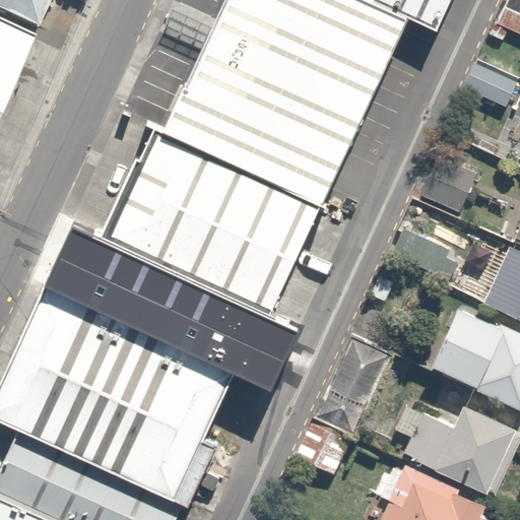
[(0,0),(0,14),(33,30),(47,0),(0,0)]
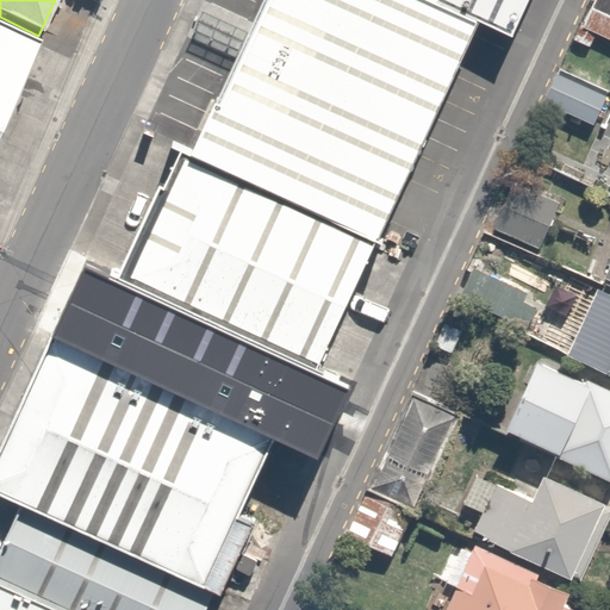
[(477,20),(431,0),(261,0),(190,155),(375,242),(477,20)]
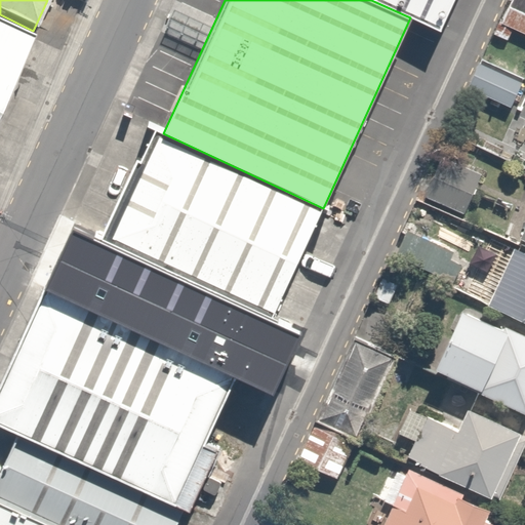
[(440,30),(453,0),(371,0),(410,17),(440,30)]
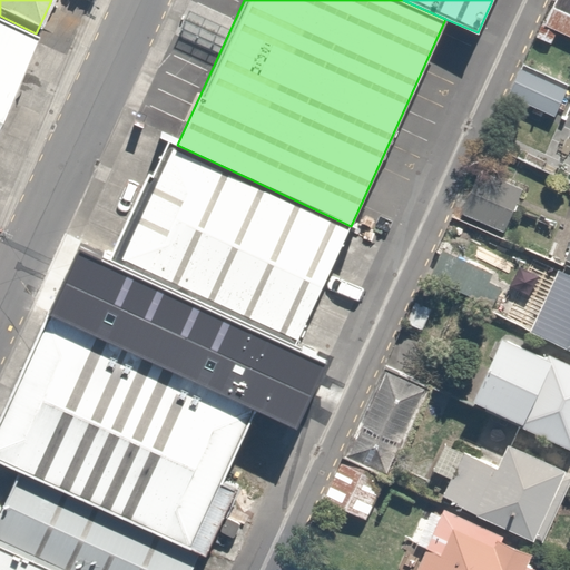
[(569,39),(569,0),(546,0),(530,36),(549,43),(554,32),(569,39)]
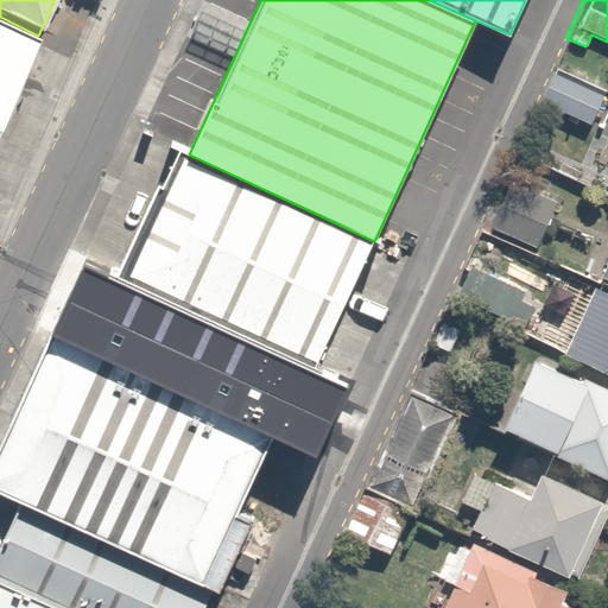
[(0,130),(38,46),(0,29),(0,130)]
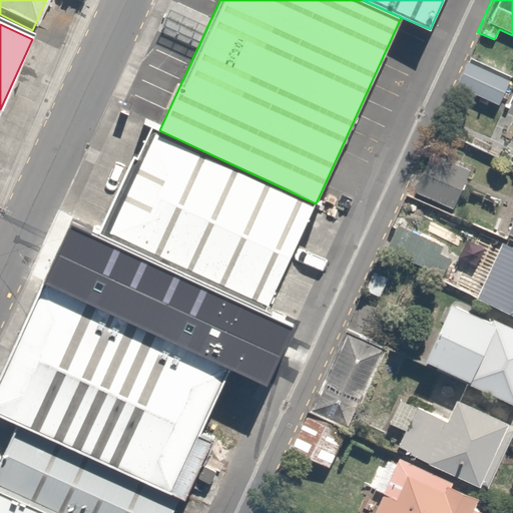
[(495,107),(509,75),(466,55),(452,87),(495,107)]
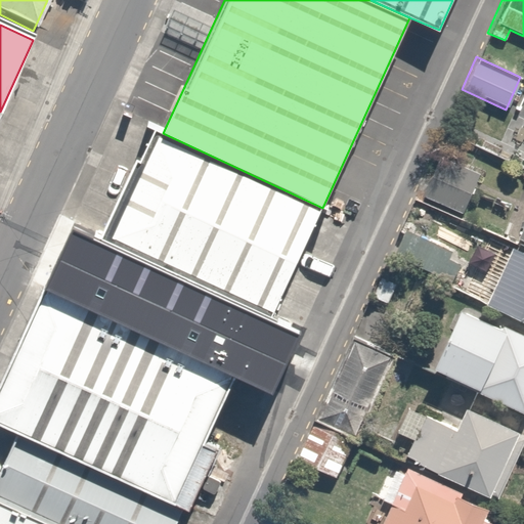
[(270,317),(322,208),(163,133),(155,130),(140,162),(136,160),(100,238),(270,317)]
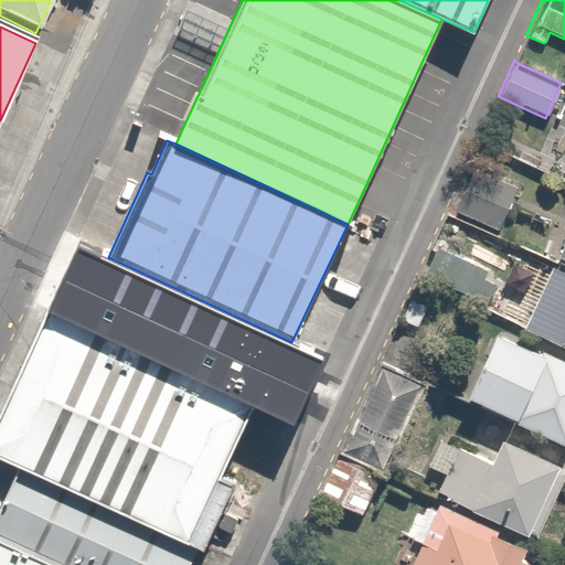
[(516,187),(466,163),(446,206),(497,230),(516,187)]
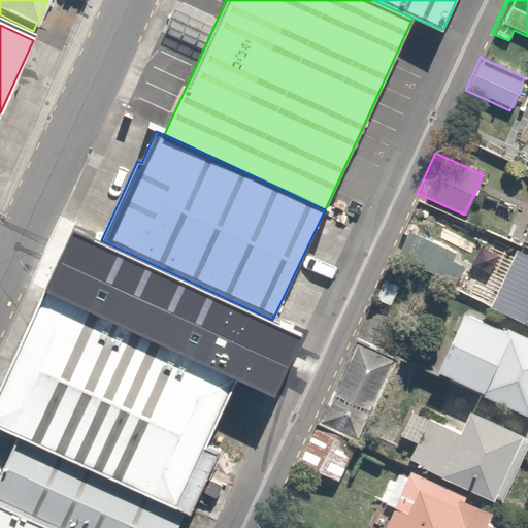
[(526,243),(524,250),(527,251),(527,210),(516,238),(526,243)]
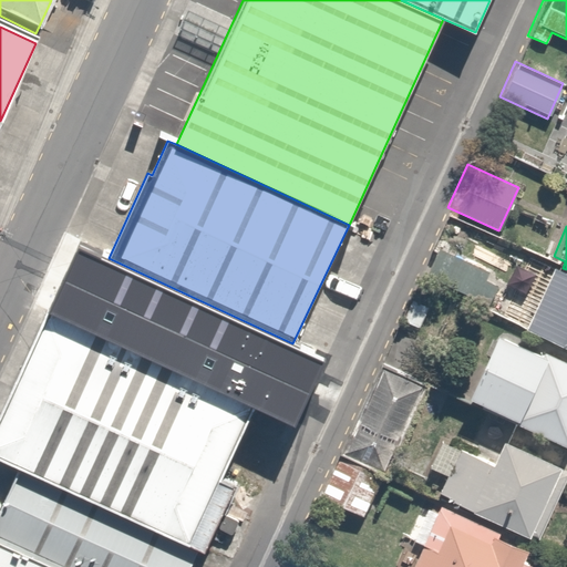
[(435,248),(423,274),(483,302),(508,247),(482,235),(468,264),(435,248)]
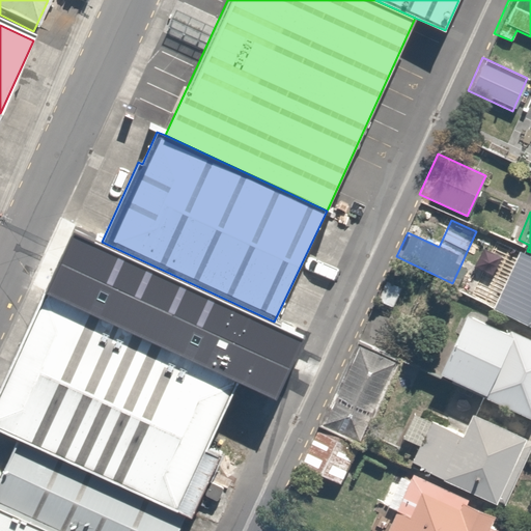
[(491,301),(487,307),(530,327),(530,252),(520,276),(505,270),(491,301)]
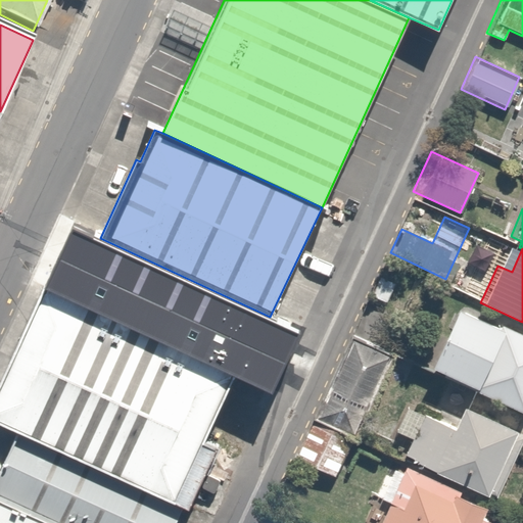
[(386,302),(395,283),(375,273),(366,292),(386,302)]
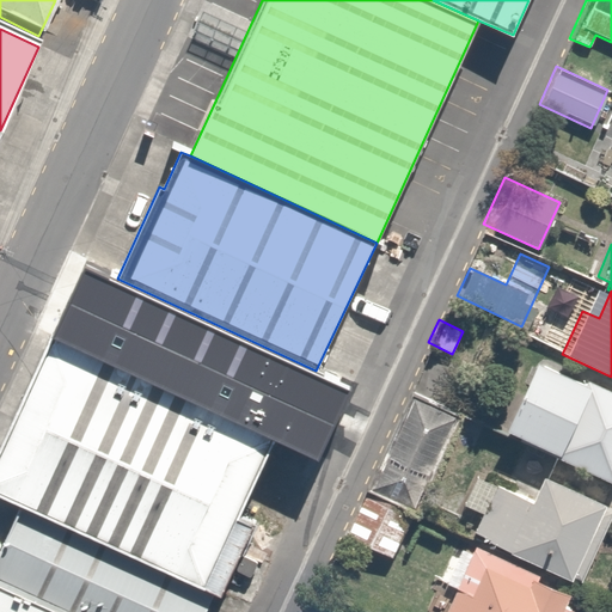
[(255,415),(85,334),(12,484),(181,565),(255,415)]
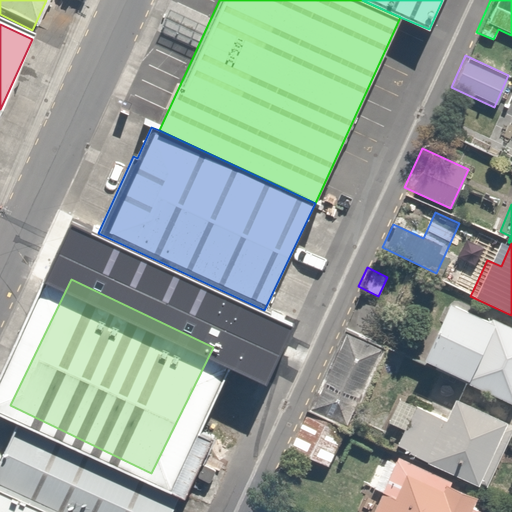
[(441,297),(414,357),(511,402),(511,400),(511,320),(486,308),(483,316),(441,297)]
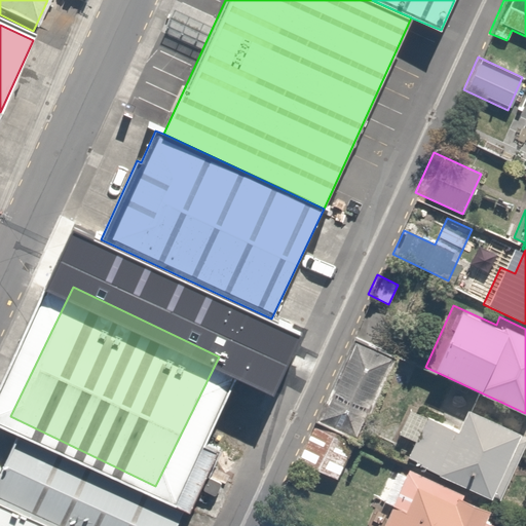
[(352,437),(392,351),(350,332),(310,417),(352,437)]
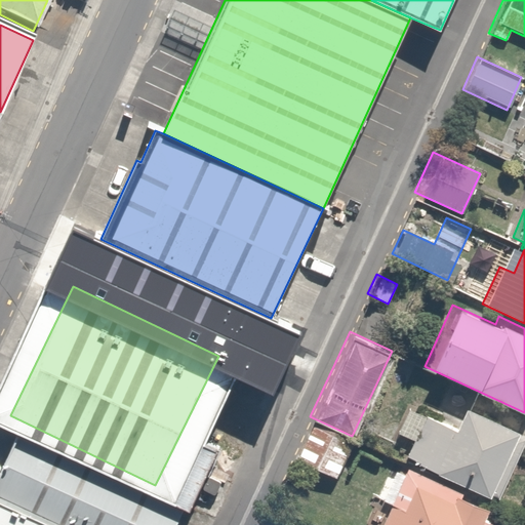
[(524,430),(462,401),(456,412),(435,415),(404,401),(391,429),(407,437),(398,457),(485,497),(492,501),(524,431),(524,430)]
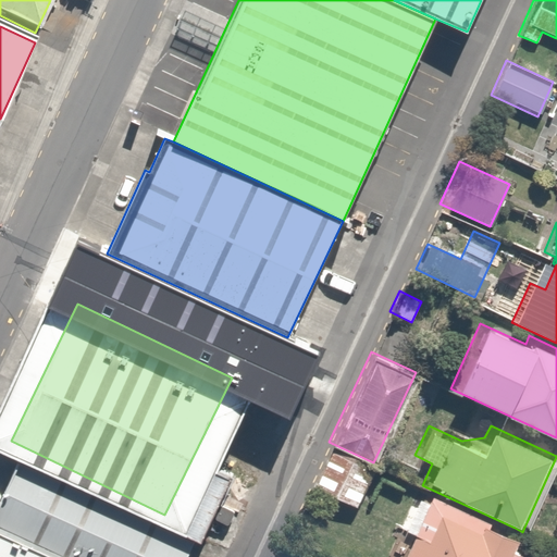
[(309,485),(354,506),(371,467),(327,446),(309,485)]
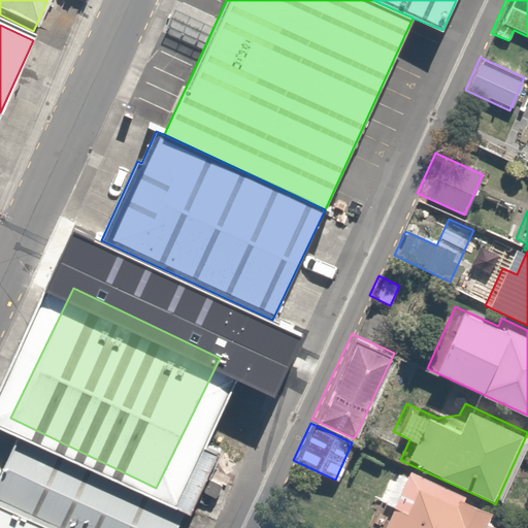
[(41,447),(17,498),(80,527),(154,527),(166,503),(41,447)]
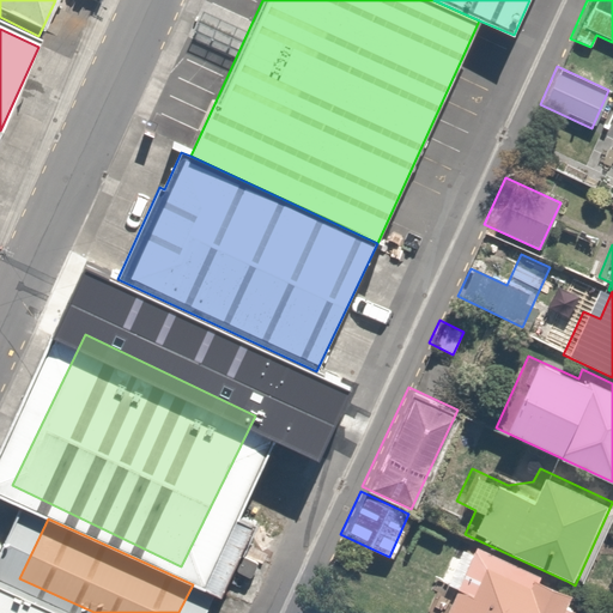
[(532,577),(534,572),(471,542),(437,612),(570,612),(577,598),(532,577)]
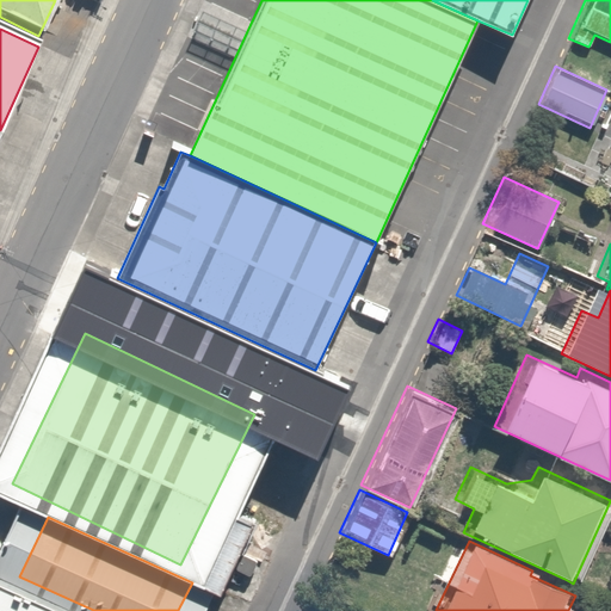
[(75,610),(12,581),(0,608),(0,610),(75,610)]
